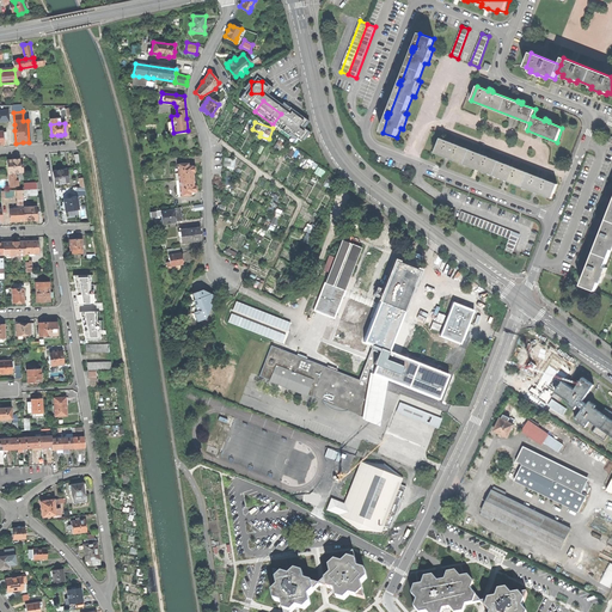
[(558,184),(440,139),(435,152),(446,157),(471,166),(499,177),(530,190),(552,199),(558,184)]
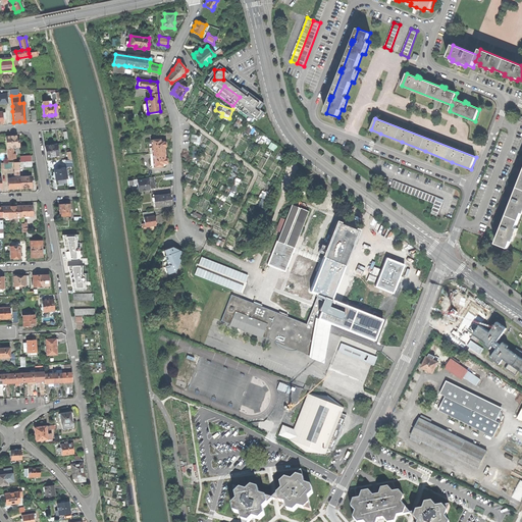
[(193,135),(192,143),(201,144),(202,136),(193,135)]
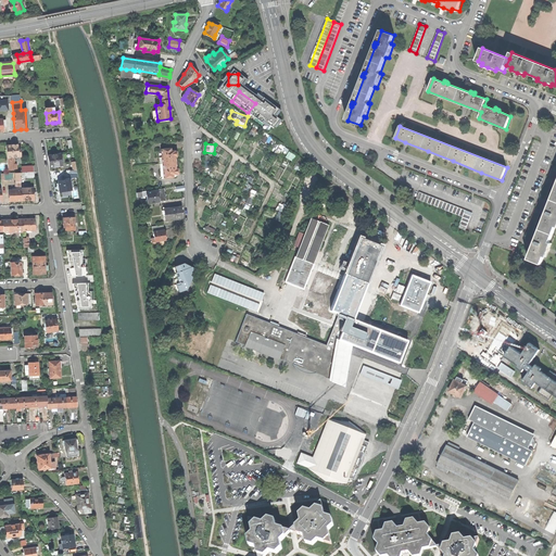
[(12,146),(7,146),(8,158),(13,158),(13,159),(15,159),(17,159),(17,158),(21,156),(20,150),(19,151),(17,144),(12,146)]
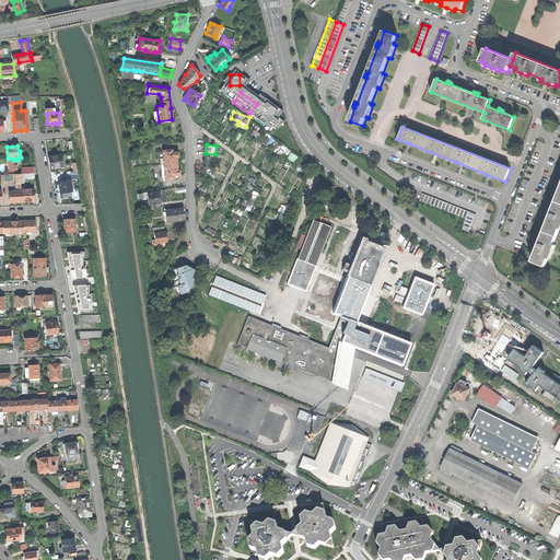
[(164,165),(177,164),(176,158),(178,158),(178,155),(177,152),(174,152),(172,152),(172,150),(162,151),(163,152),(164,165)]
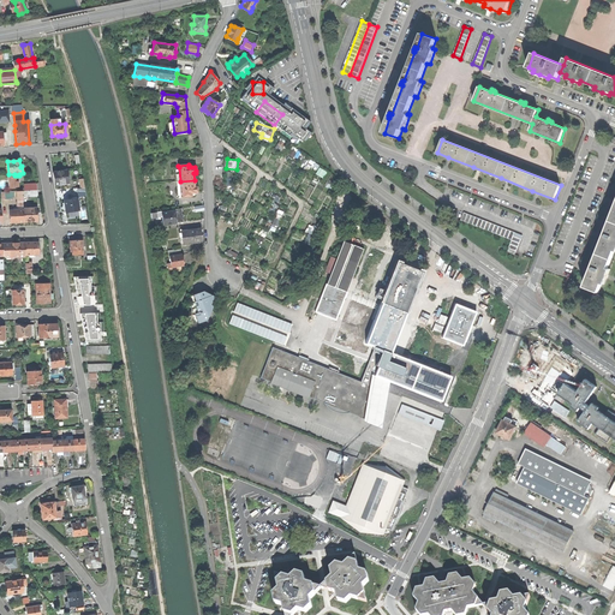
[(320,167),(317,173),(326,178),(328,171),(320,167)]
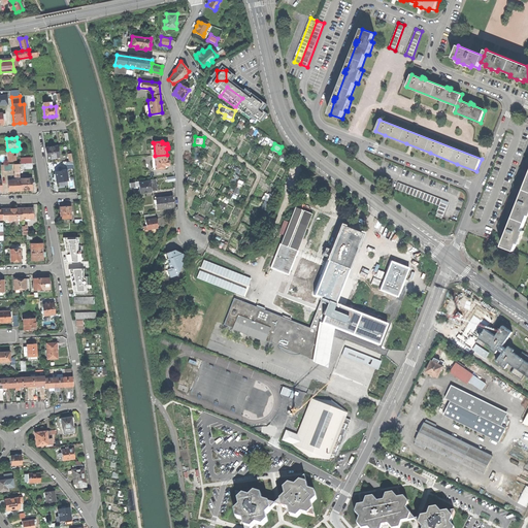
[(45,149),(46,159),(59,158),(59,156),(58,150),(58,146),(51,147),(45,149)]
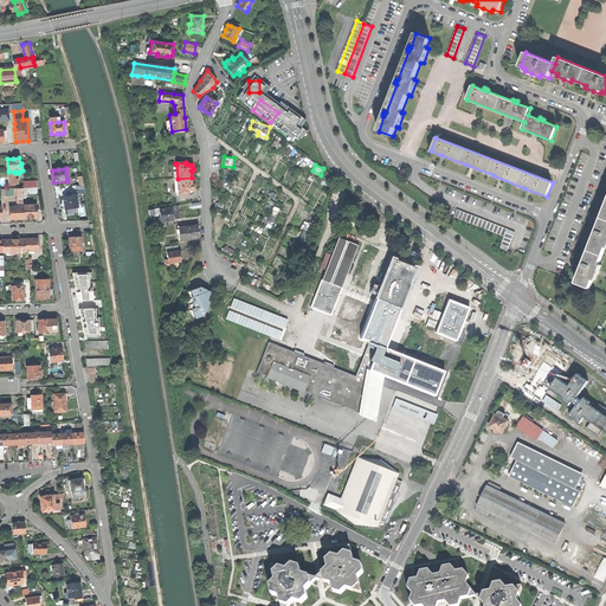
[(192,184),(192,178),(178,179),(179,192),(179,194),(189,193),(188,191),(192,191),(194,189),(194,186),(194,184),(192,184)]
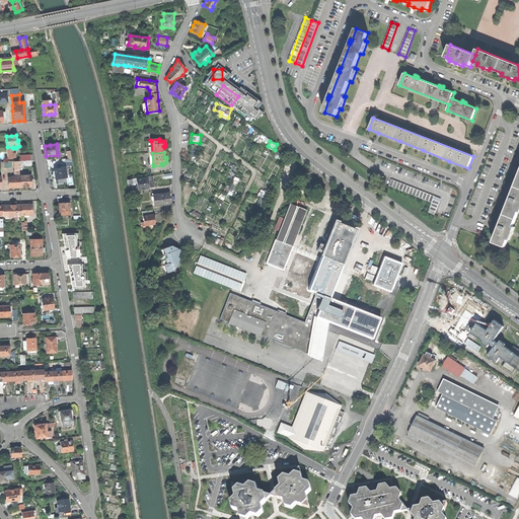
[(56,176),(56,179),(61,178),(67,177),(65,167),(64,168),(62,168),(54,169),(55,171),(56,176)]
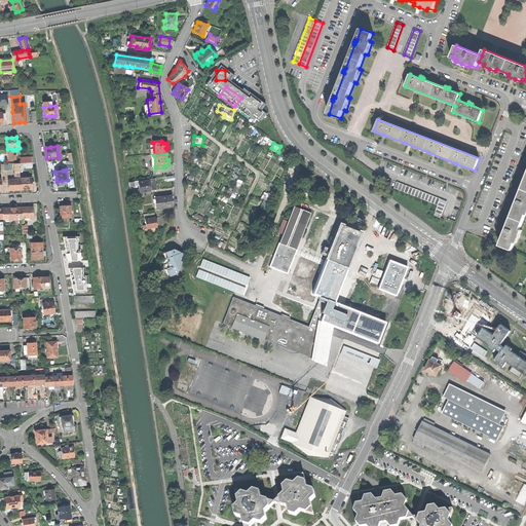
[(500,245),(513,250),(515,241),(517,242),(522,229),(520,229),(525,214),(525,172),(525,173),(525,174),(525,175),(525,178),(517,201),(515,200),(515,202),(514,203),(516,204),(506,229),(504,228),(503,230),(503,232),(504,232),(500,245)]
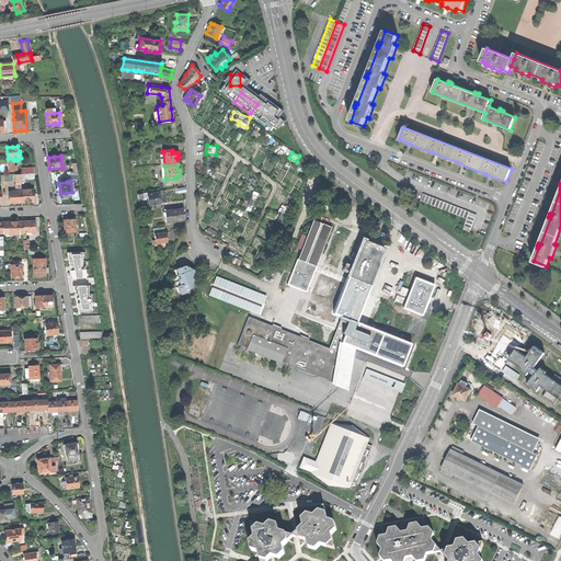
[(26,190),(21,190),(21,192),(22,203),(29,203),(34,202),(34,197),(36,197),(36,194),(34,194),(34,190),(26,190)]
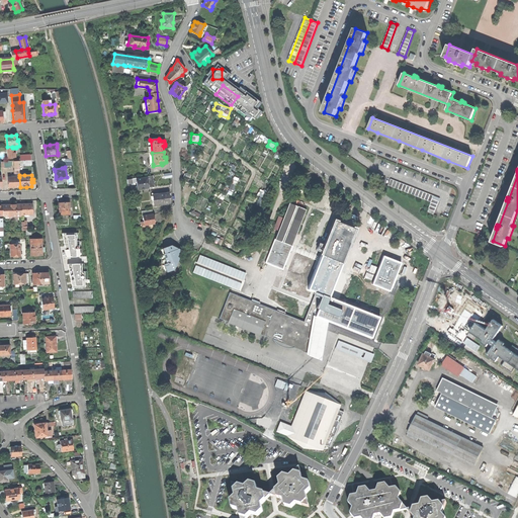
[(13,177),(8,177),(9,187),(14,187),(20,187),(19,177),(16,177),(16,176),(14,176),(14,177),(13,177)]
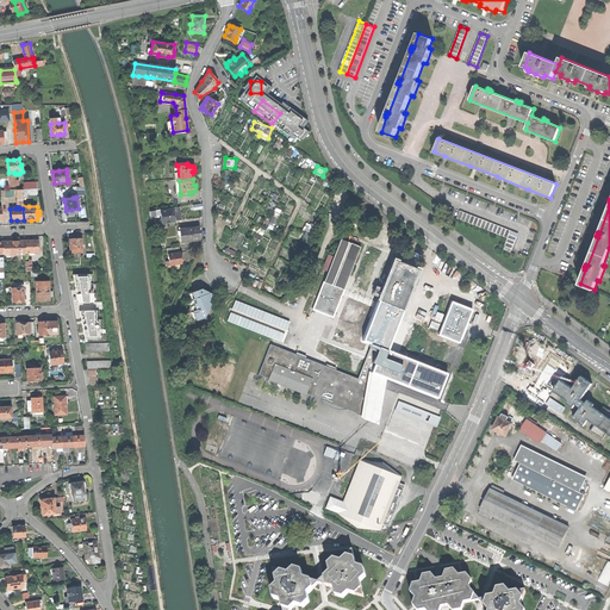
[(180,207),(173,209),(173,210),(174,222),(182,221),(182,218),(181,218),(181,216),(182,213),(180,212),(180,211),(181,210),(180,207)]
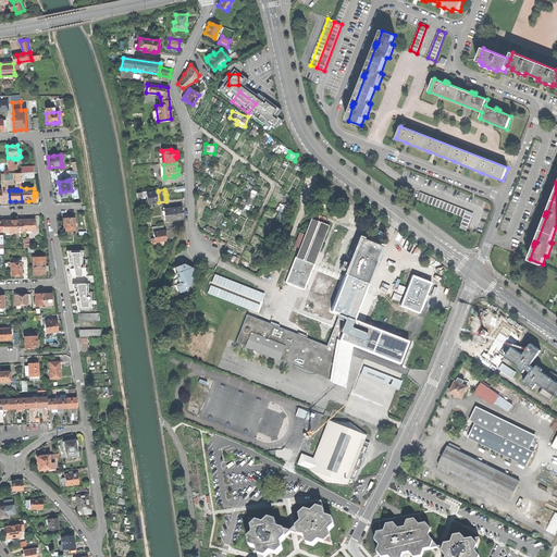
[(158,192),(147,193),(148,203),(152,203),(157,202),(159,202),(158,192)]
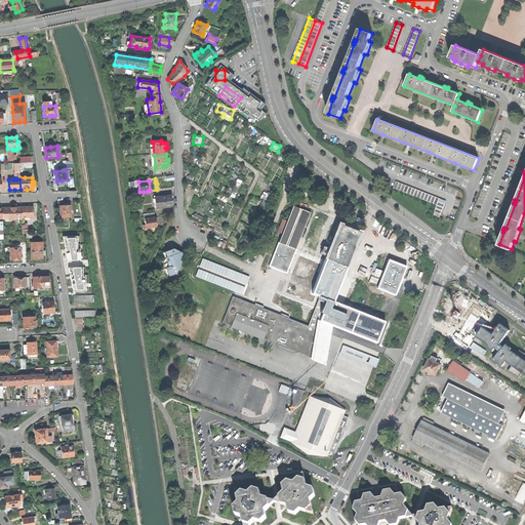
[(440,198),(396,182),(393,188),(437,205),(440,198)]
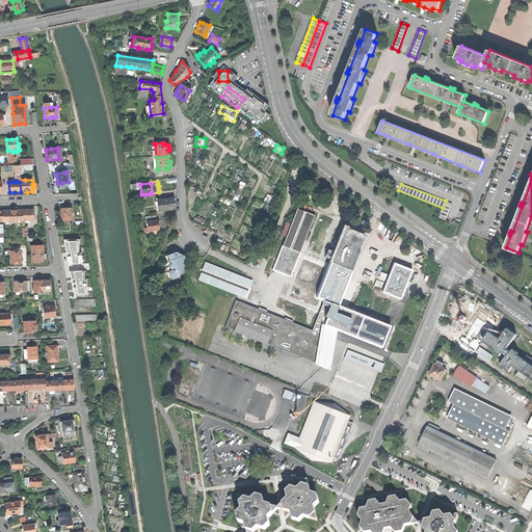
[(171,198),(157,201),(158,211),(174,209),(173,203),(171,198)]
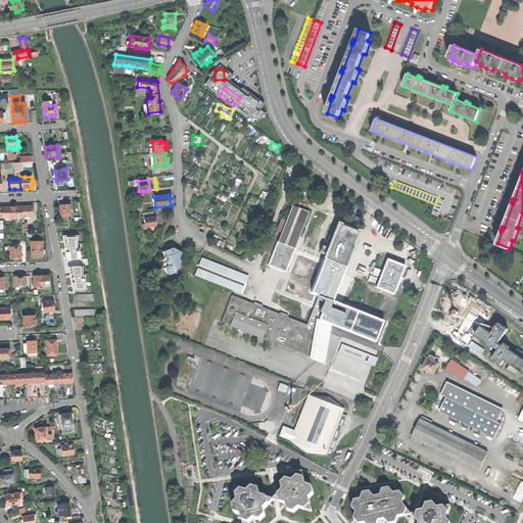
[(444,200),(438,197),(435,204),(432,215),(438,217),(444,200)]
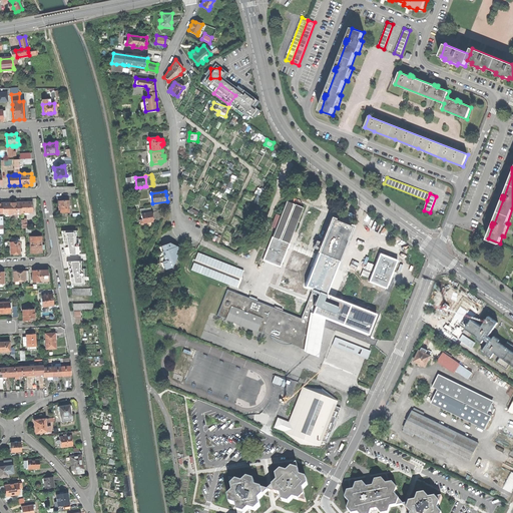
[(62,201),(58,201),(58,209),(60,209),(60,212),(69,212),(68,200),(62,201)]
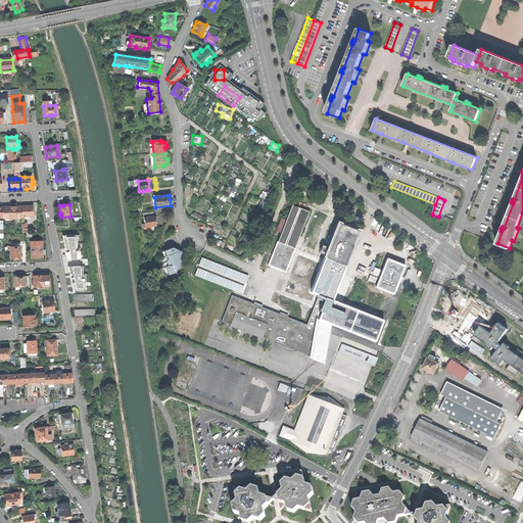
[(268,265),(285,272),(293,252),(295,248),(310,211),(291,204),(285,220),(281,233),(268,265)]
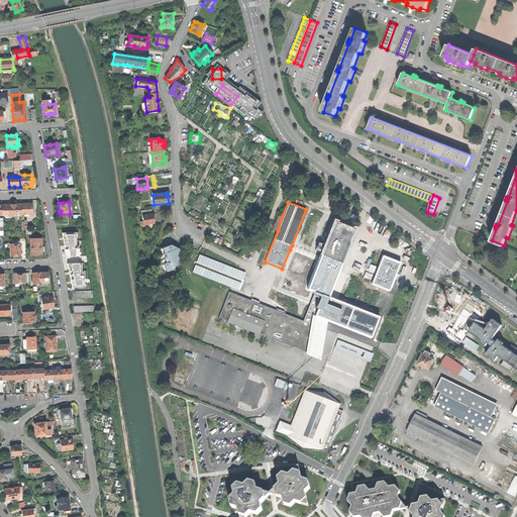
[(10,204),(10,205),(10,210),(9,210),(9,216),(9,218),(10,218),(10,216),(21,216),(21,214),(21,204),(14,204),(10,204)]
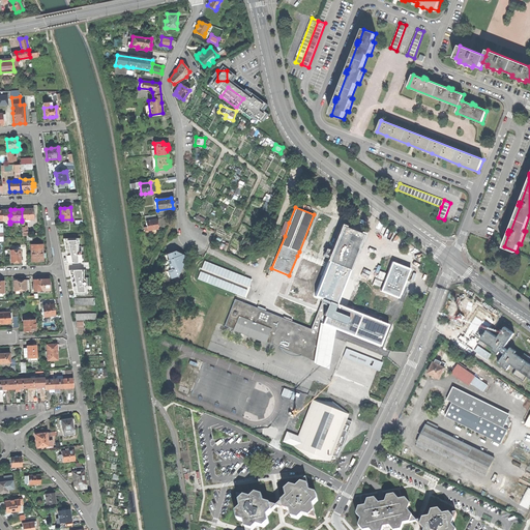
[(27,209),(22,209),(22,219),(33,219),(33,209),(27,209)]
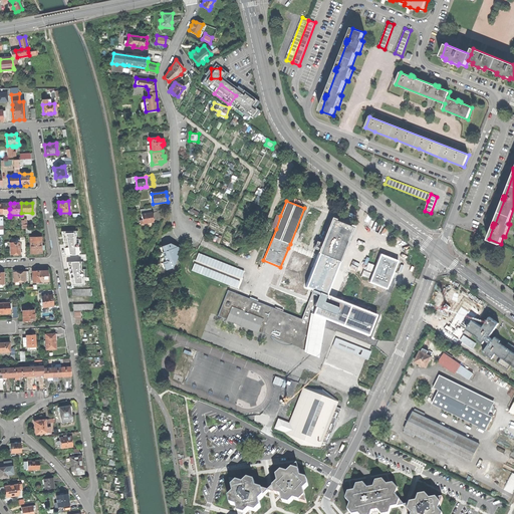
[(152,213),(142,215),(142,220),(143,224),(151,222),(151,220),(153,219),(153,218),(153,216),(153,214),(152,214),(152,213)]
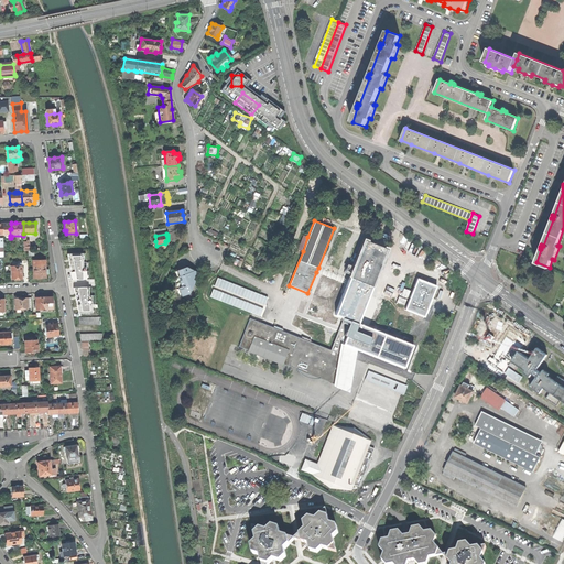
[(297,249),(303,251),(307,237),(303,235),(297,249)]
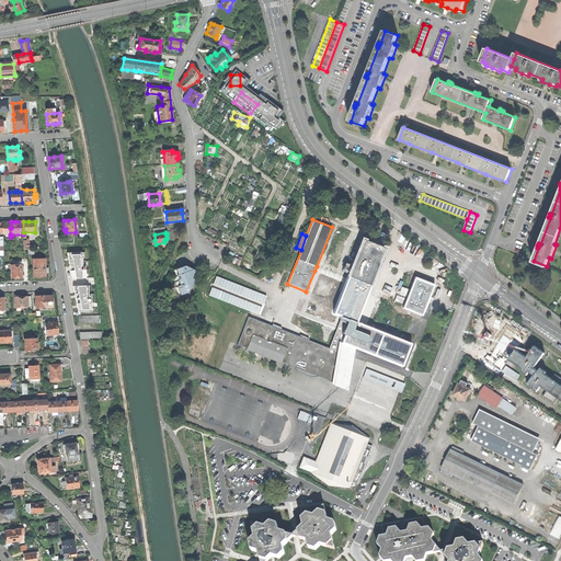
[(343,317),(351,320),(355,321),(385,248),(363,239),(347,278),(345,283),(333,313),(343,317)]
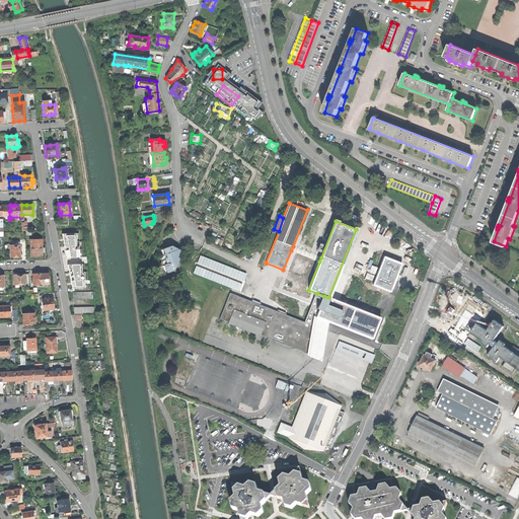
[(36,255),(42,255),(42,252),(42,248),(42,243),(41,243),(41,240),(30,240),(30,256),(36,255)]
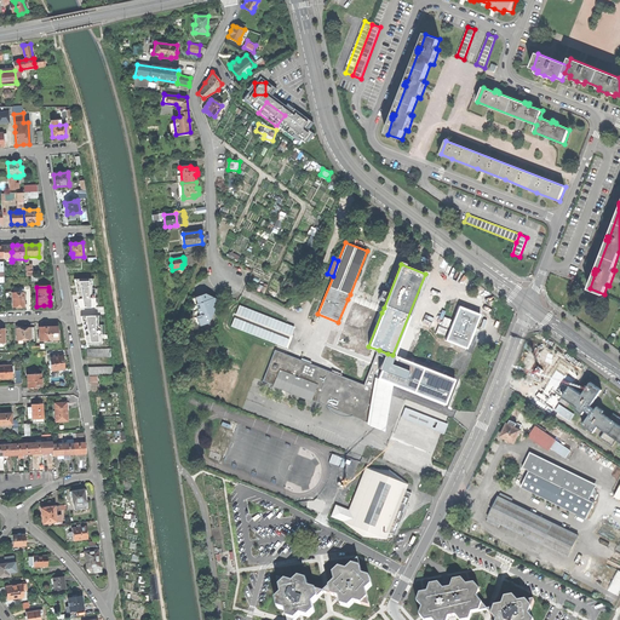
[(18,306),(24,306),(24,290),(18,290),(19,293),(12,293),(12,308),(18,306)]
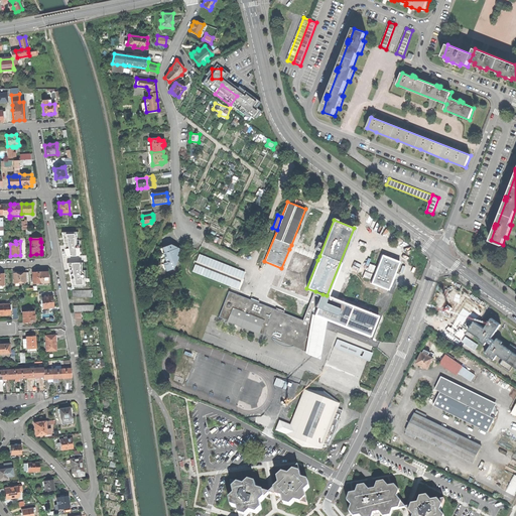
[(163,263),(166,271),(172,268),(178,257),(175,256),(179,249),(174,246),(170,244),(162,247),(164,252),(163,253),(164,258),(163,258),(164,263),(163,263)]
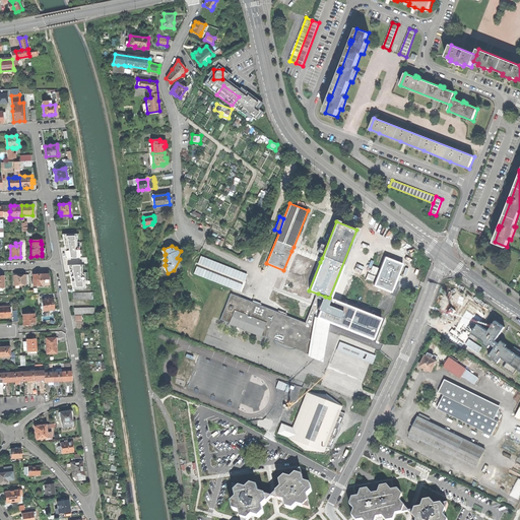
[(322,258),(294,247),(291,251),(296,253),(320,262),(322,258)]
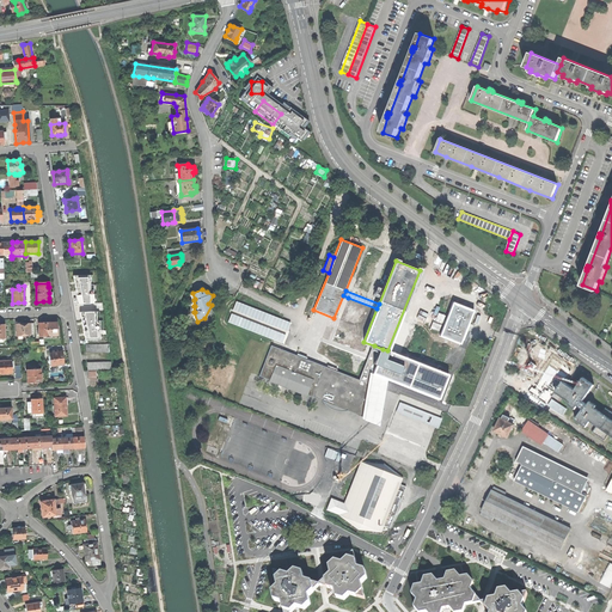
[(79,310),(101,306),(99,299),(77,303),(79,310)]
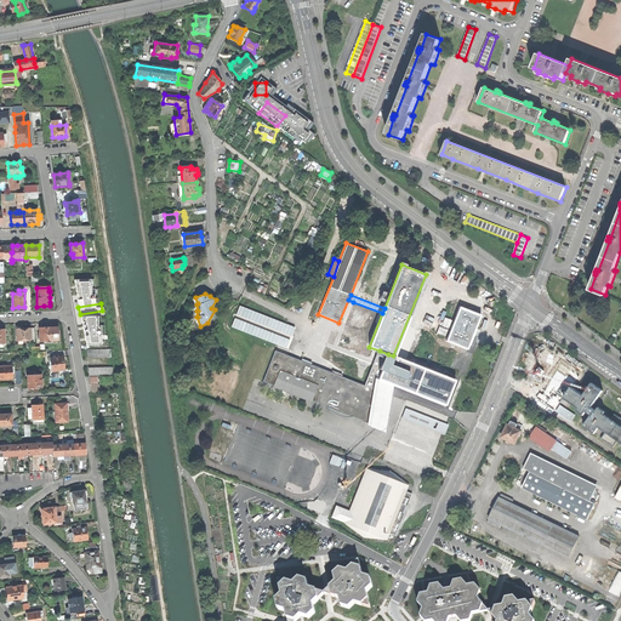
[(446,340),(467,348),(480,314),(460,307),(446,340)]
